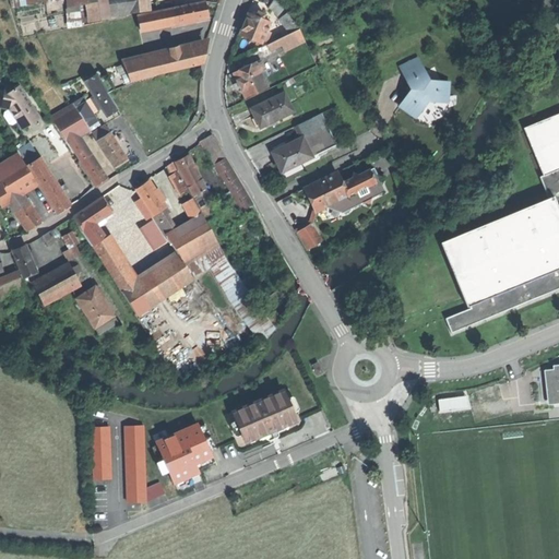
[(86,22),(108,18),(106,0),(68,0),(69,3),(86,1),(91,15),(84,16),(86,22)]
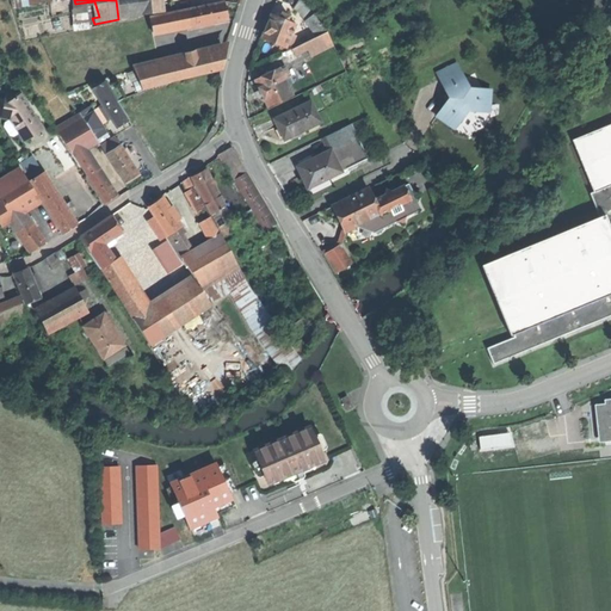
[(161,11),(160,0),(116,0),(118,19),(161,11)]
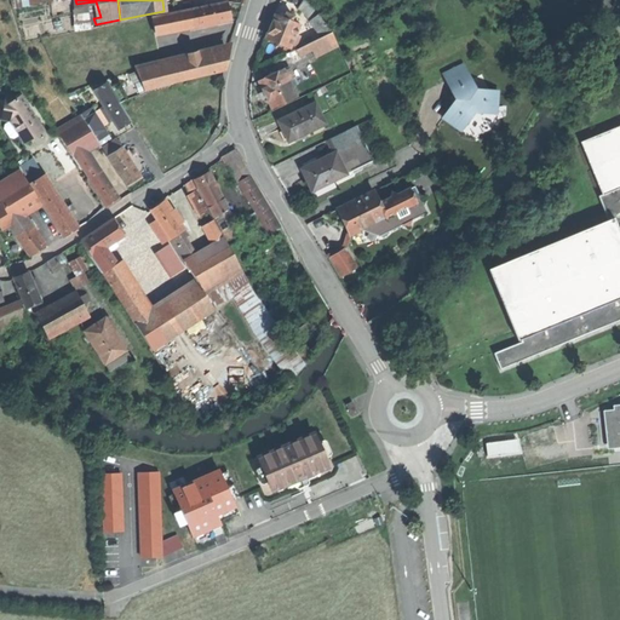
[(302,10),(309,19),(317,13),(306,0),(303,0),(297,9),(302,10)]
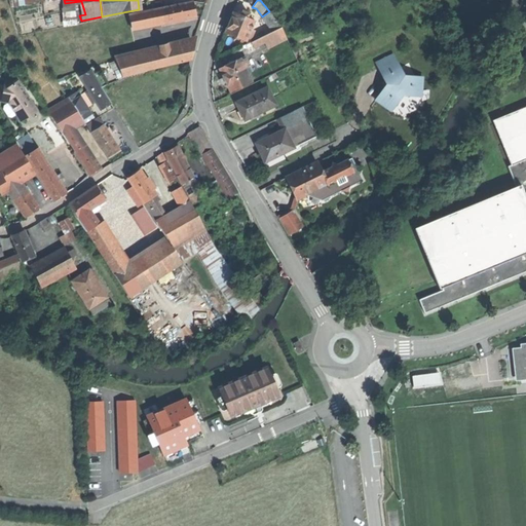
[(164,20),(164,23),(196,15),(194,8),(192,1),(161,7),(164,20)]
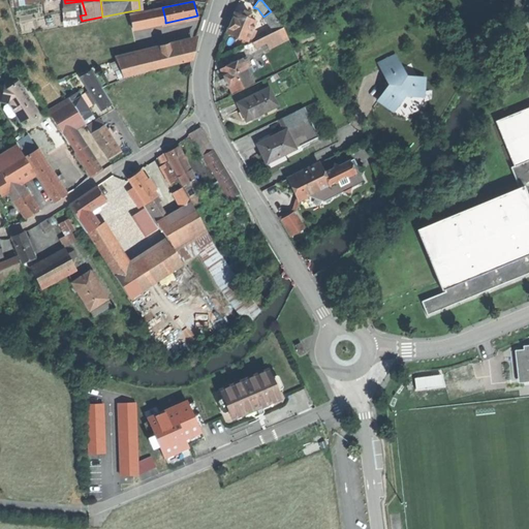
[(132,27),(165,20),(162,7),(130,14),(132,27)]
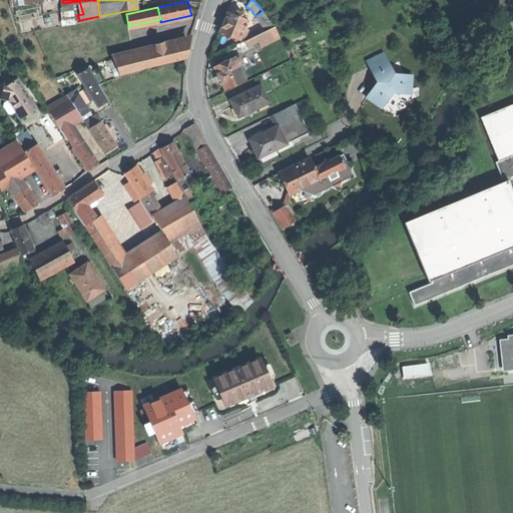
[(219,31),(240,40),(241,36),(244,28),(248,20),(241,17),(242,12),(236,10),(235,14),(227,12),(223,22),(219,31)]
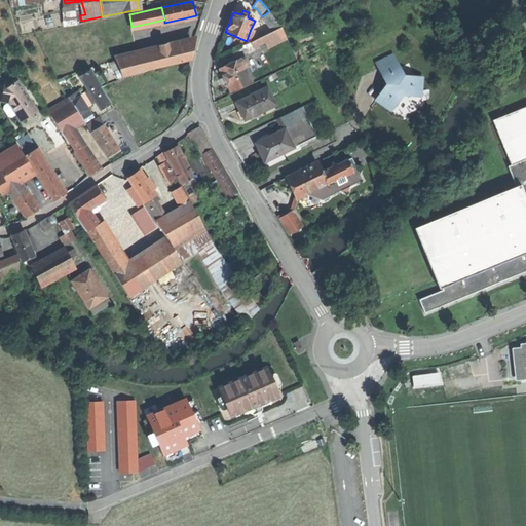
[(262,16),(273,31),(282,27),(269,11),(262,16)]
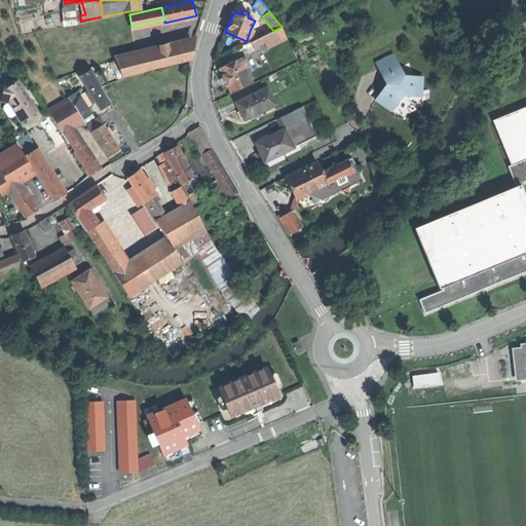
[(251,42),(254,47),(264,42),(267,48),(287,39),(282,27),(273,31),(251,42)]
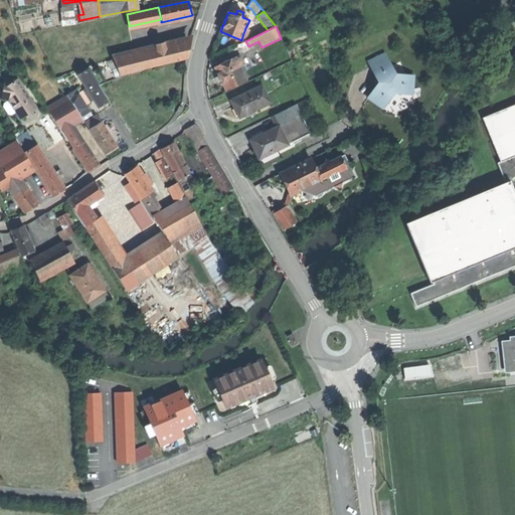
[(138,55),(141,69),(186,59),(190,42),(138,55)]
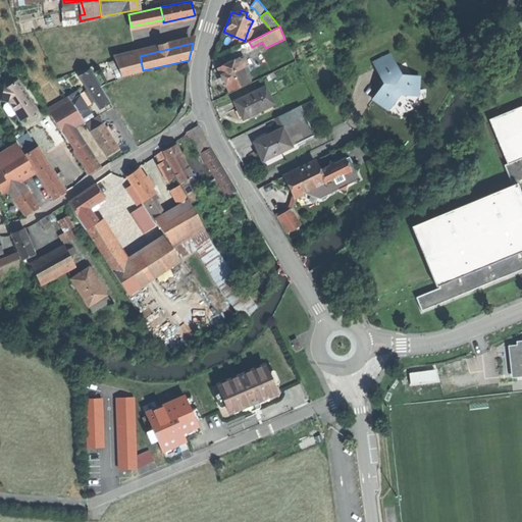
[(380,104),(388,110),(399,94),(418,96),(419,76),(401,75),(390,54),(373,62),(376,68),(378,67),(382,75),(380,76),(383,84),(373,100),(380,104)]
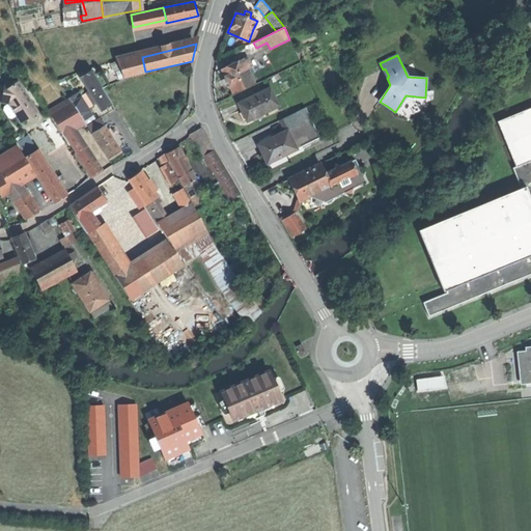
[(123,77),(145,72),(142,57),(117,62),(123,77)]
